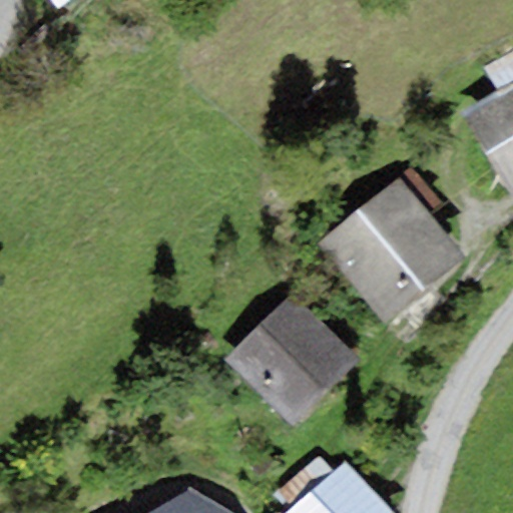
[(498,91),(512,81),(512,51),(485,69),(498,91)]
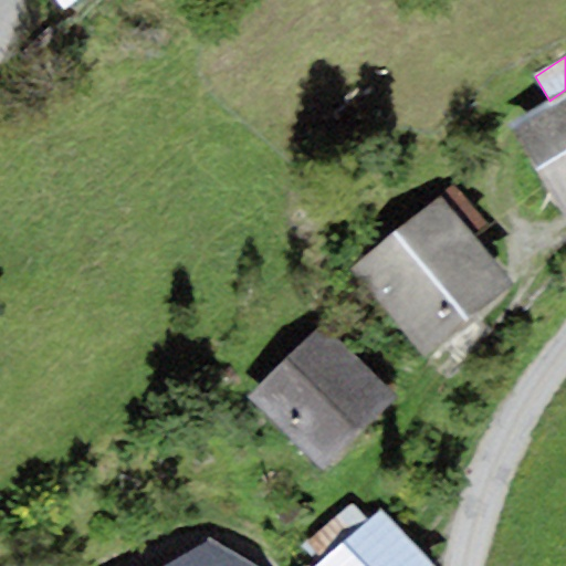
[(563,220),(565,217),(565,90),(549,101),(506,127),(563,220)]
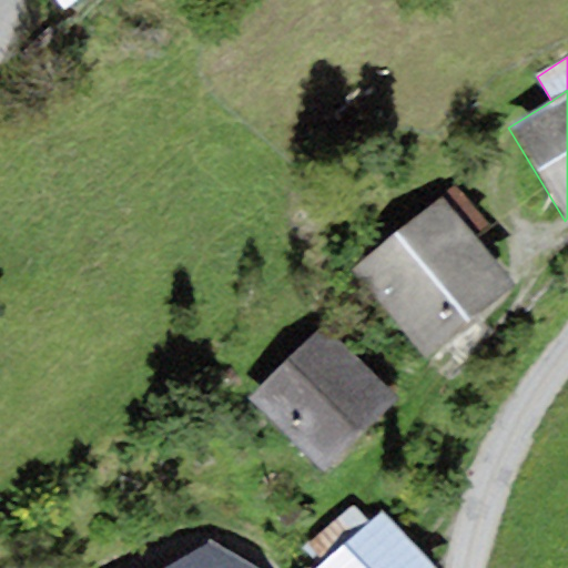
[(457,185),(442,198),(474,237),(489,225),(457,185)]
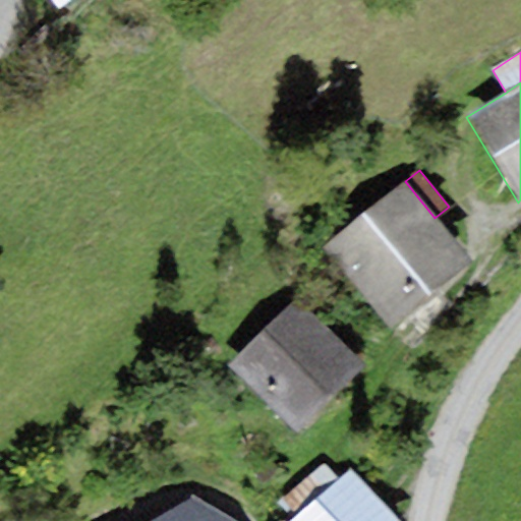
[(389,330),(472,264),(435,218),(405,181),(322,246),(389,330)]
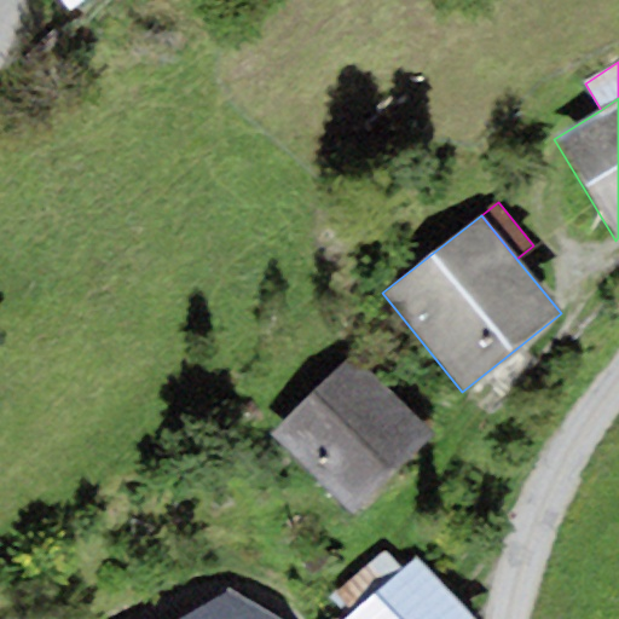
[(358,515),(433,435),(347,353),(271,433),(358,515)]
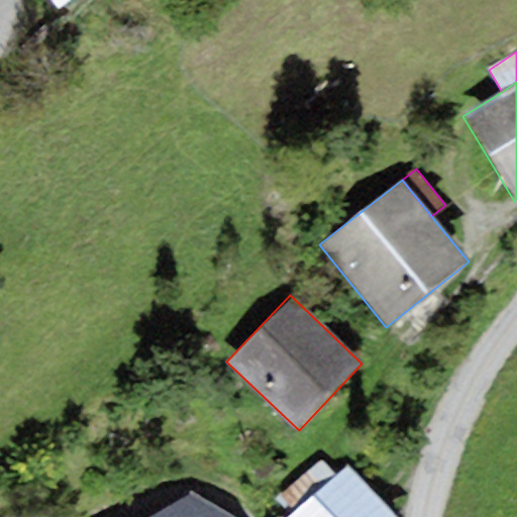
[(278,502),(290,515),(334,474),(323,460),(278,502)]
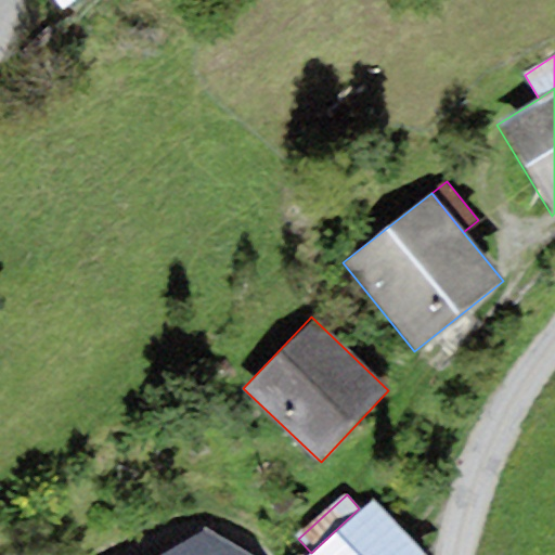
[(423,554),(371,498),(359,508),(311,553),(308,554),(423,554)]
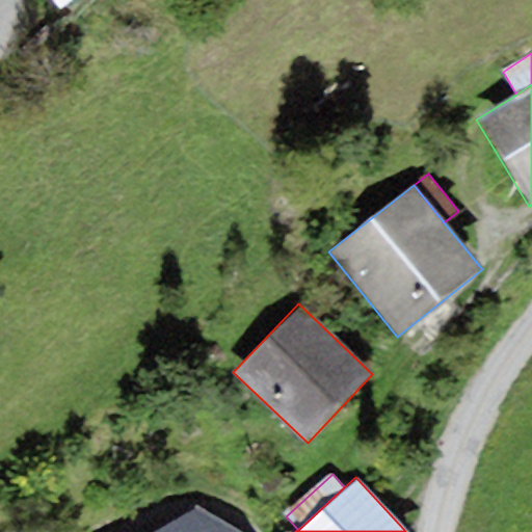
[(235,531),(195,509),(156,531),(235,531)]
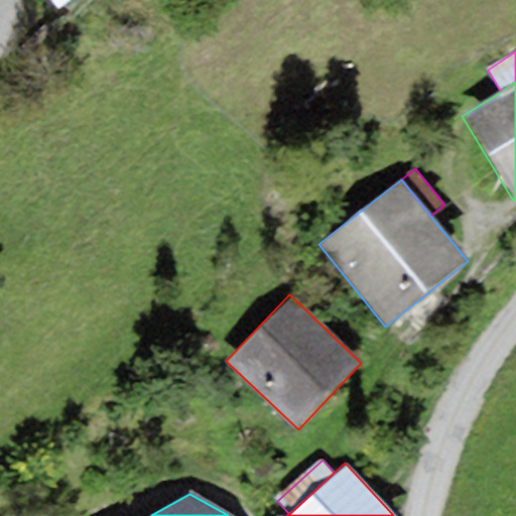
All buildings are outlined.
